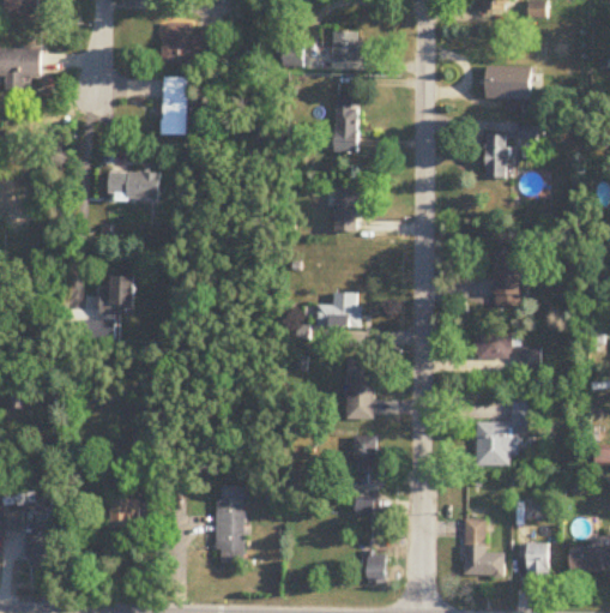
[(4,0),(4,14),(38,16),(38,0),(4,0)]
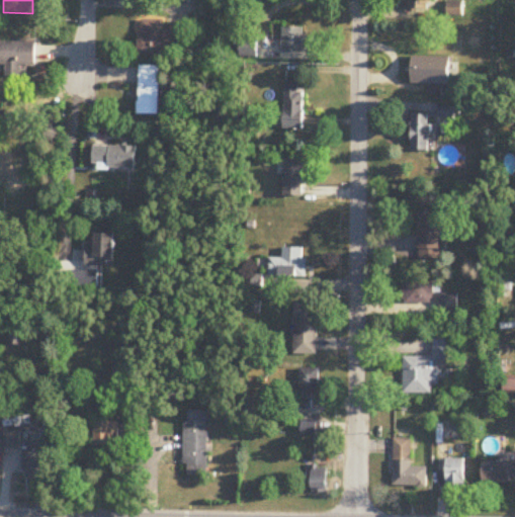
[(406,0),(407,9),(426,9),(425,0),(406,0)]
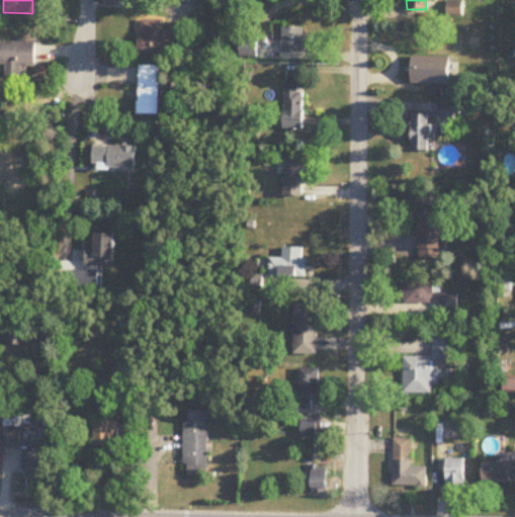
[(445,16),(461,16),(461,1),(445,1),(445,16)]
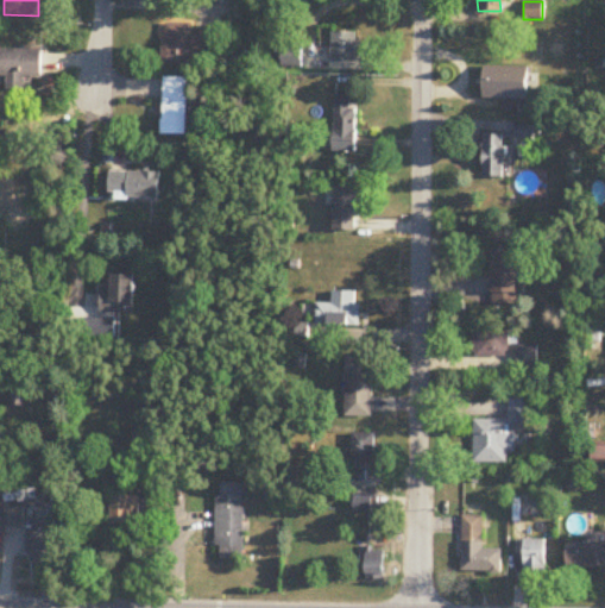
[(195,26),(195,24),(162,24),(162,64),(190,64),(190,50),(219,50),(219,27),(195,26)]
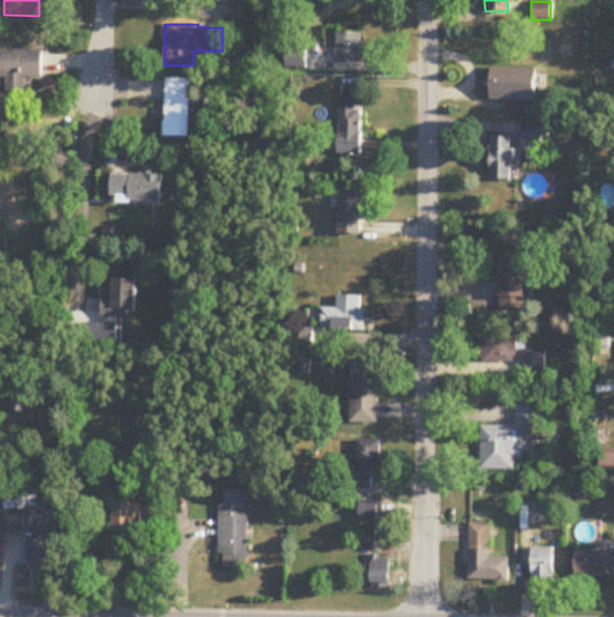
[(334,60),(360,60),(360,33),(334,33),(334,60)]
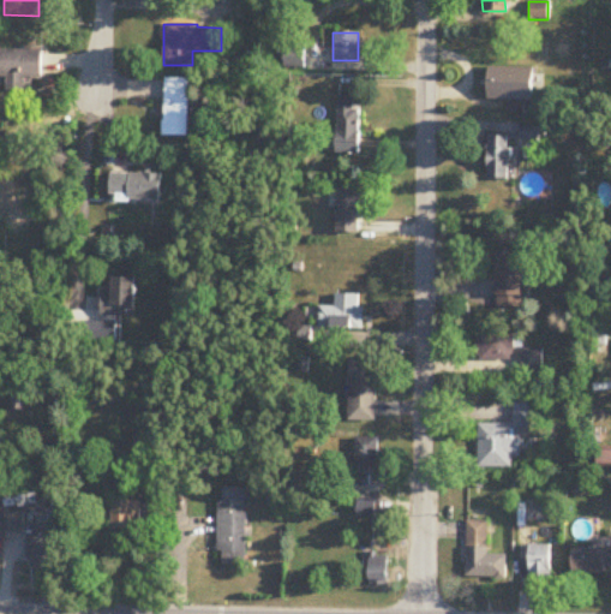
[(0,77),(6,78),(6,90),(23,90),(23,78),(40,78),(40,51),(0,49),(0,77)]
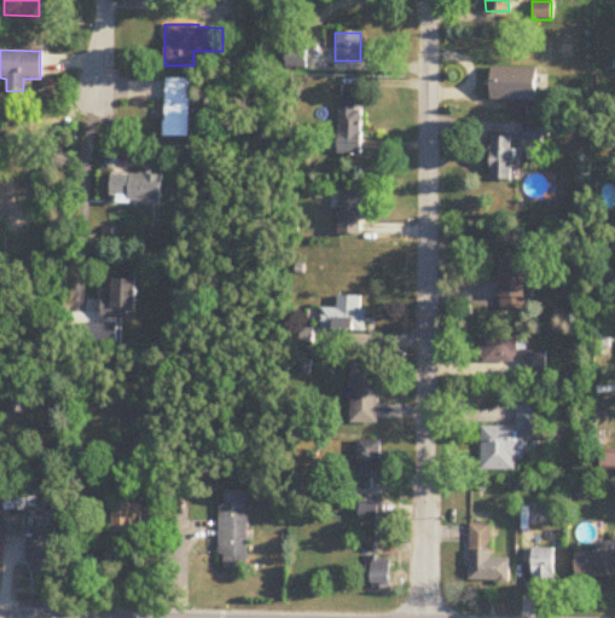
[(512,98),(512,68),(489,68),(489,98),(512,98)]
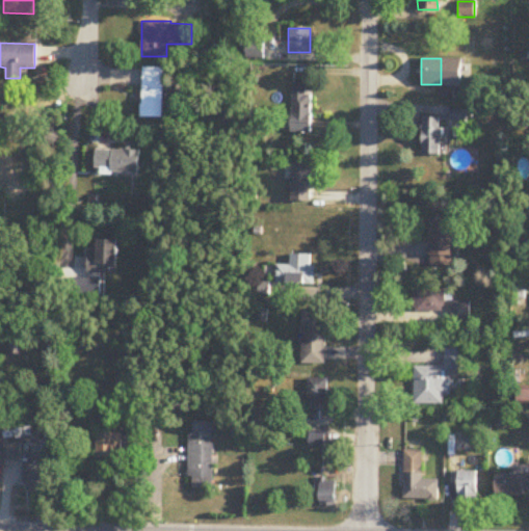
[(162,116),(162,68),(140,68),(140,116),(162,116)]
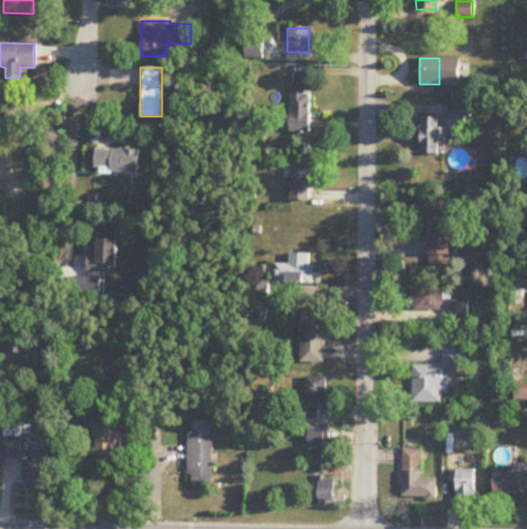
[(309,82),(290,82),(289,131),(308,131),(309,82)]
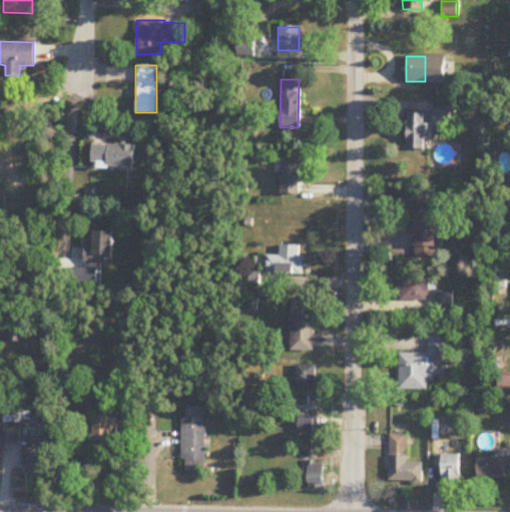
[(423,112),(406,112),(406,148),(423,148),(423,112)]
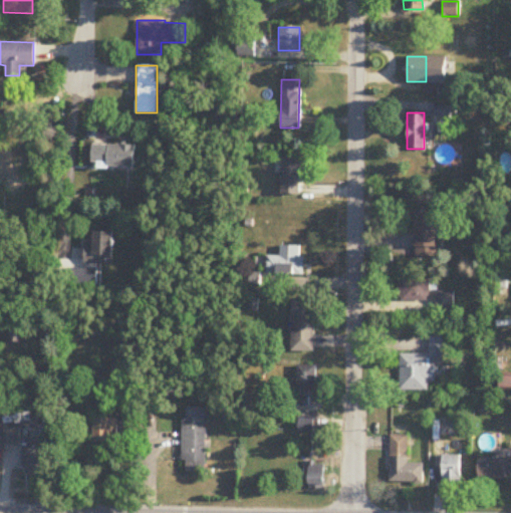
[(91,144),(91,167),(132,167),(132,144),(91,144)]
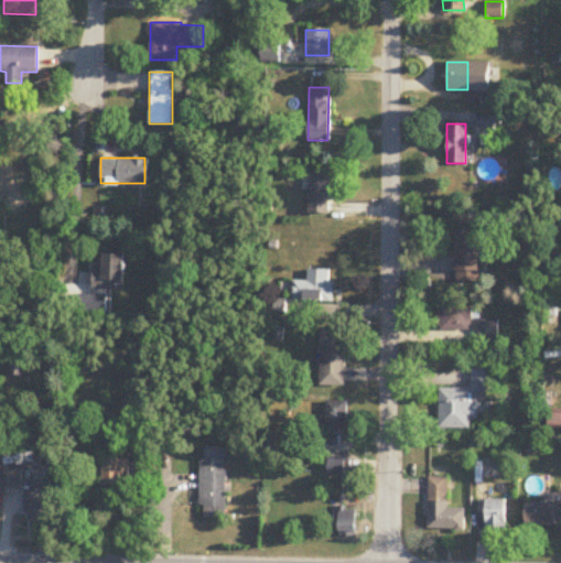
[(308,172),(308,213),(328,213),(328,172),(308,172)]
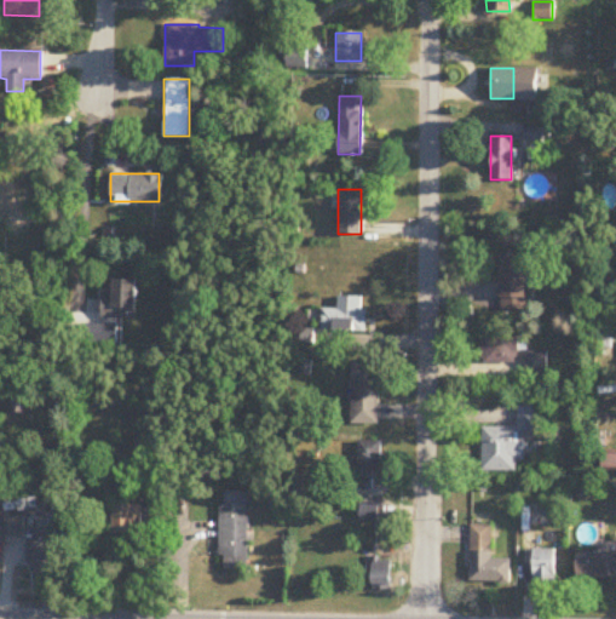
[(499,254),(499,315),(529,315),(529,254),(499,254)]
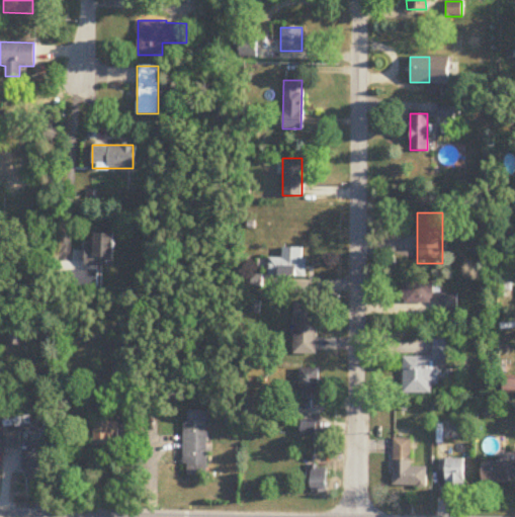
[(112,234),(93,234),(93,247),(83,247),(83,265),(102,265),(102,260),(112,260),(112,234)]
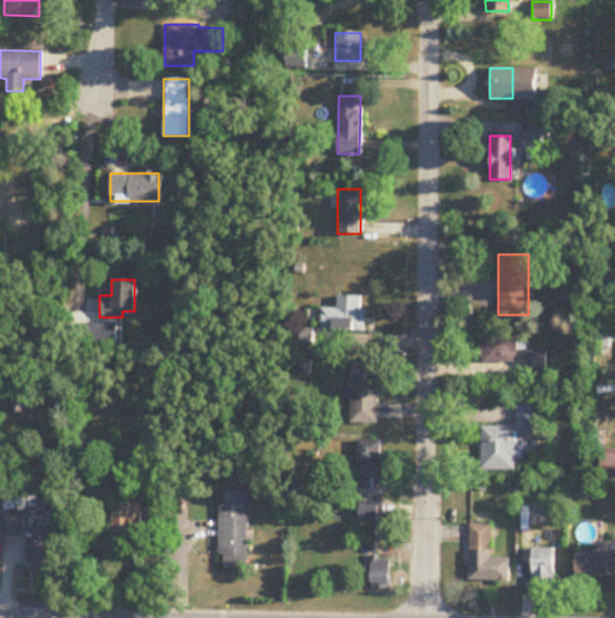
[(359,295),(335,295),(335,307),(318,307),(318,329),(363,330),(364,309),(358,307),(359,295)]
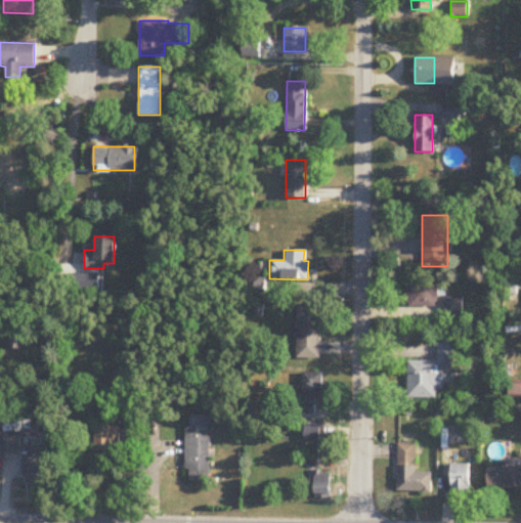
[(404,282),(404,306),(436,306),(436,282),(404,282)]
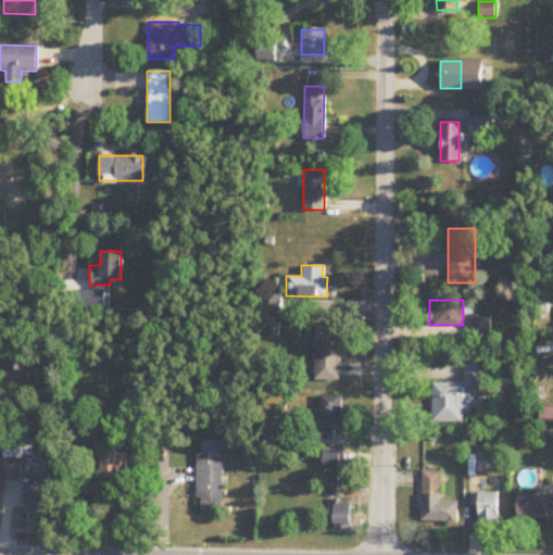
[(488,339),(488,314),(470,314),(470,339),(488,339)]
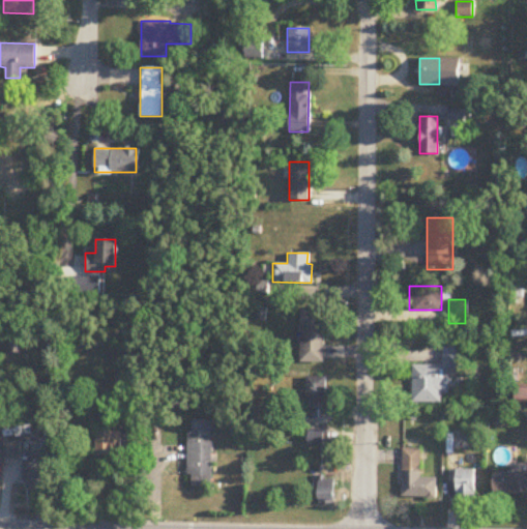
[(322,310),(298,310),(298,362),(322,362),(322,310)]
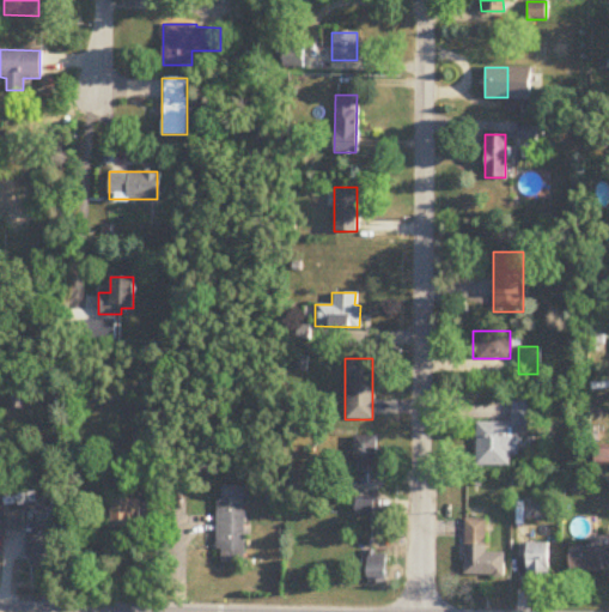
[(475,422),(475,465),(509,465),(509,455),(516,455),(516,424),(536,424),(536,401),(509,401),(509,423),(475,422)]
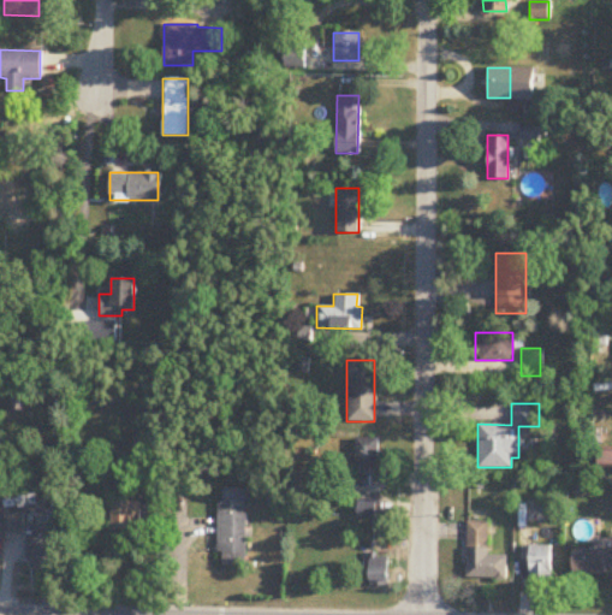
[(375,466),(375,438),(352,438),(352,469),(351,469),(351,484),(368,484),(368,466),(375,466)]
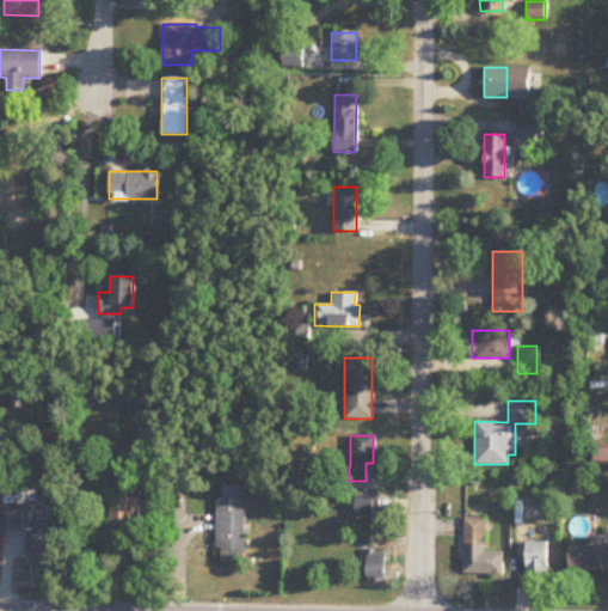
[(241,484),(215,484),(215,554),(241,554),(241,484)]
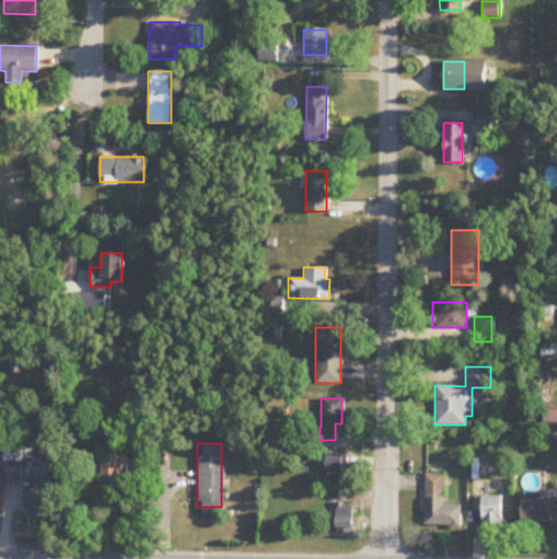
[(126,481),(126,455),(101,455),(101,481),(126,481)]
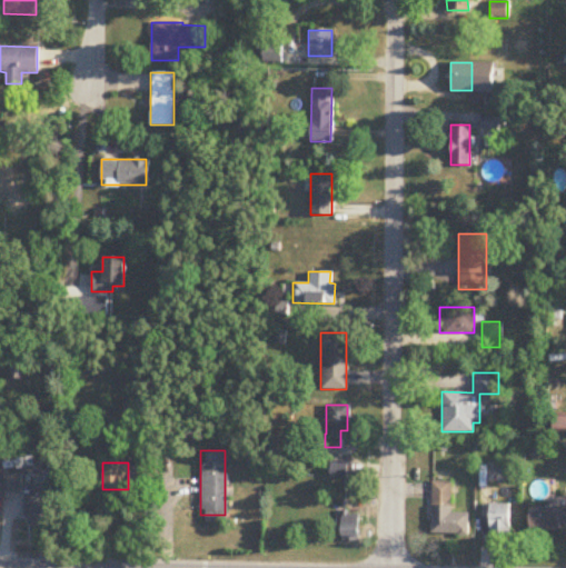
[(345,479),(345,462),(329,462),(329,479),(345,479)]
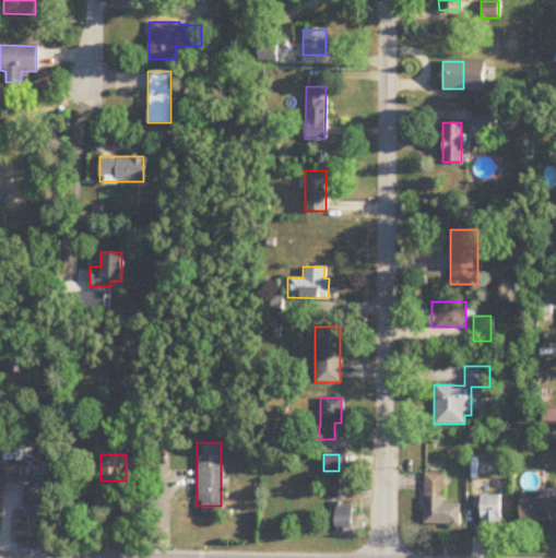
[(18,482),(18,466),(3,466),(3,482),(18,482)]
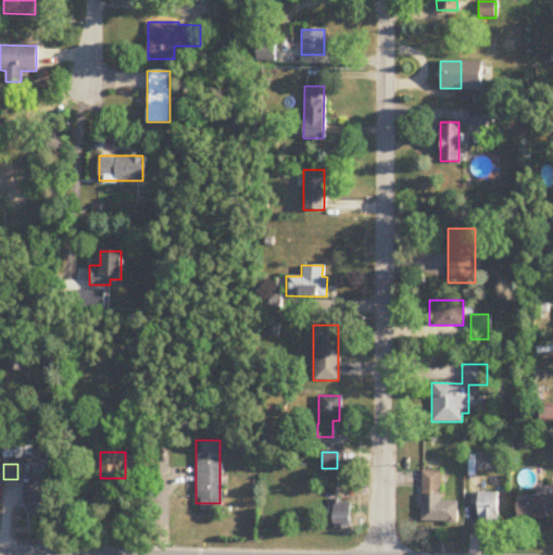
[(439,502),(440,470),(419,470),(418,522),(455,524),(456,502),(439,502)]
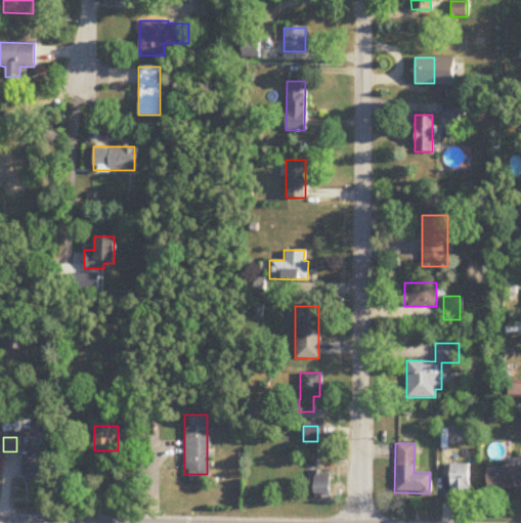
[(46,482),(47,445),(27,444),(26,481),(46,482)]
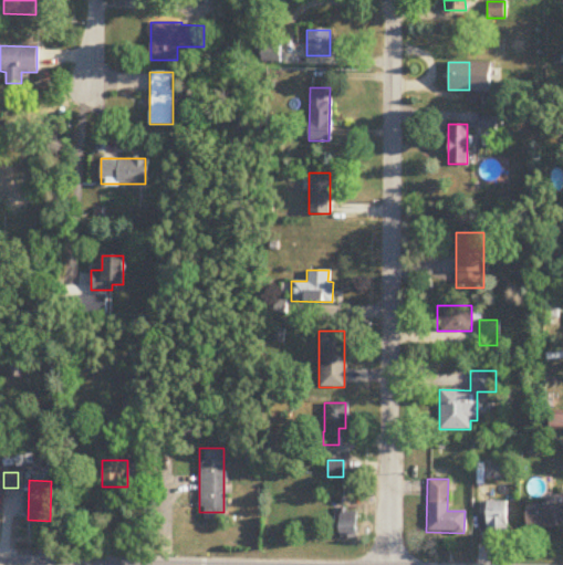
[(486,500),(486,536),(507,536),(507,500),(486,500)]
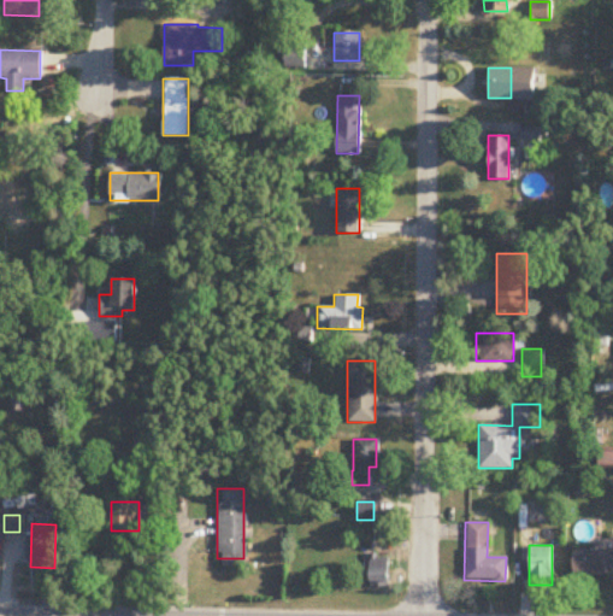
[(605,574),(605,565),(612,565),(612,547),(572,547),(572,574),(605,574)]
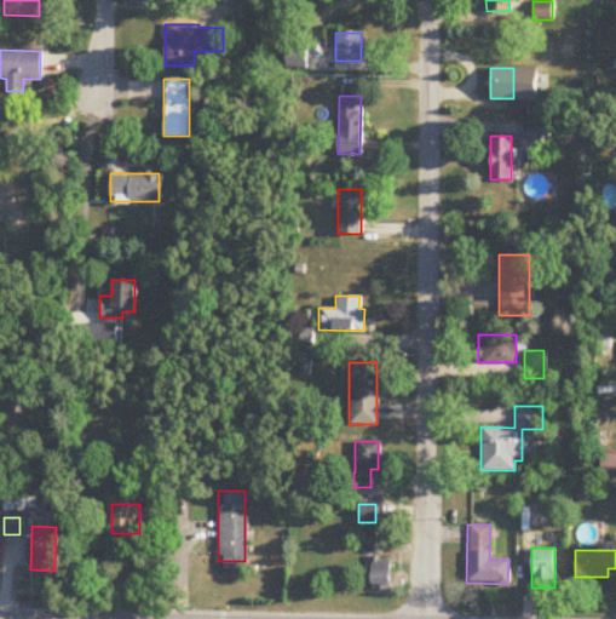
[(370,589),(390,589),(390,559),(370,559),(370,589)]
